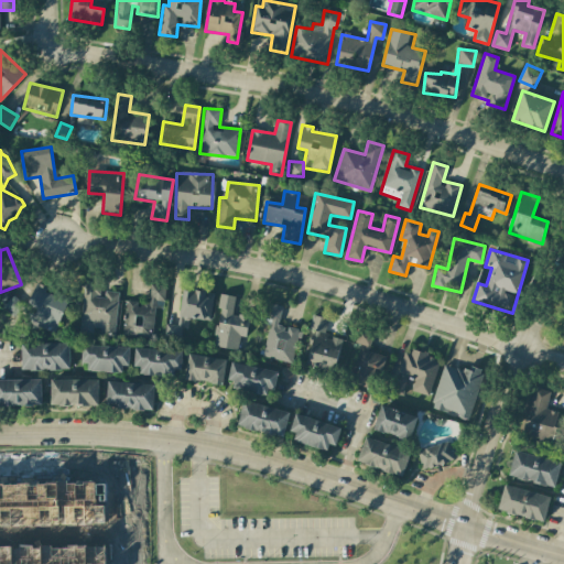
[(80,331),(116,334),(118,292),(101,291),(102,282),(84,281),(80,331)]
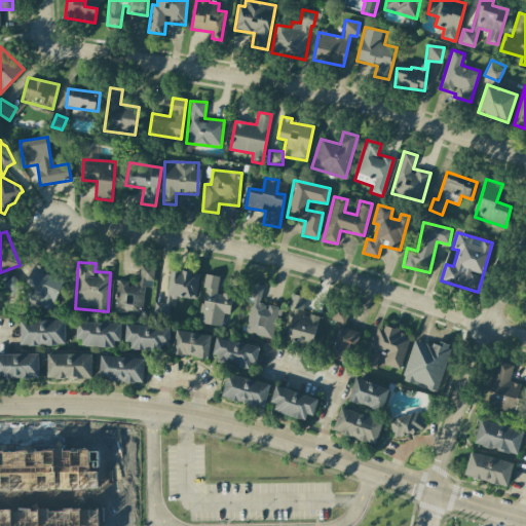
[(22,300),(51,311),(63,277),(42,270),(43,267),(35,264),(22,300)]
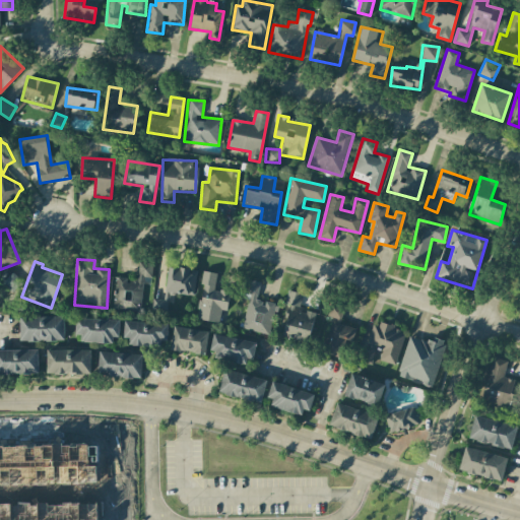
[(143,277),(151,278),(153,264),(135,262),(133,279),(117,277),(114,309),(140,311),(143,277)]
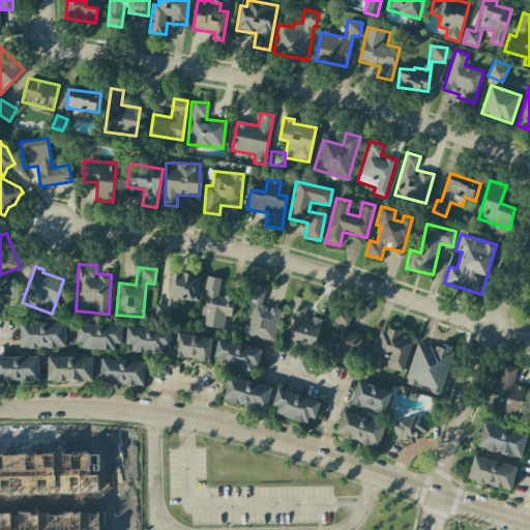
[(171,272),(169,298),(198,301),(200,275),(171,272)]
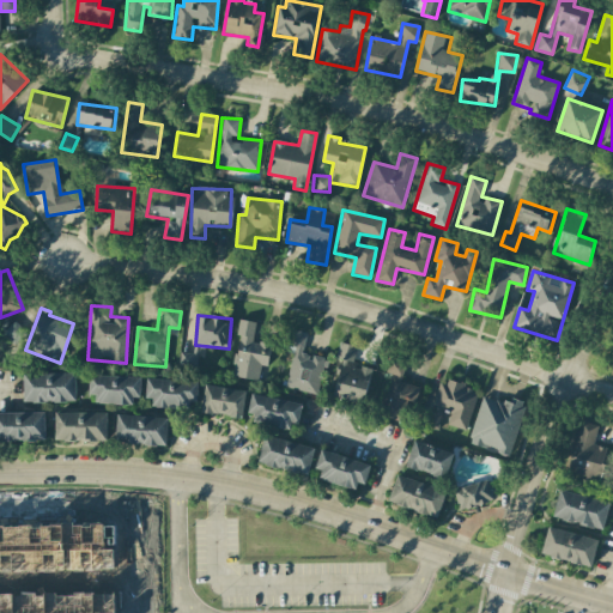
[(259,381),(261,366),(267,366),(271,344),(253,341),(255,322),(241,320),(232,377),(259,381)]
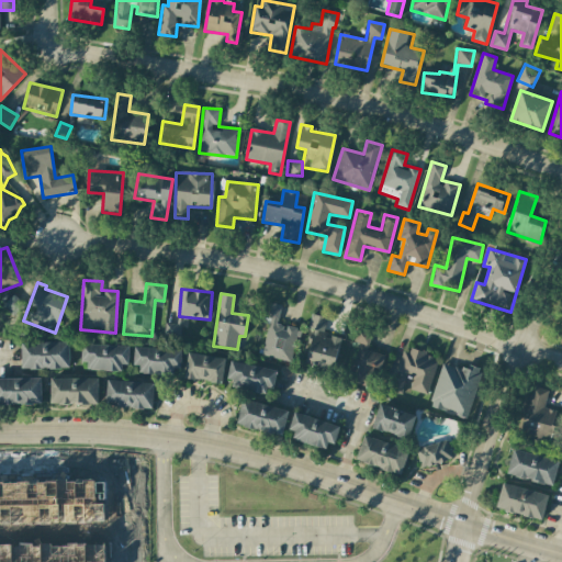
[(2,305),(13,315),(23,304),(13,294),(2,305)]
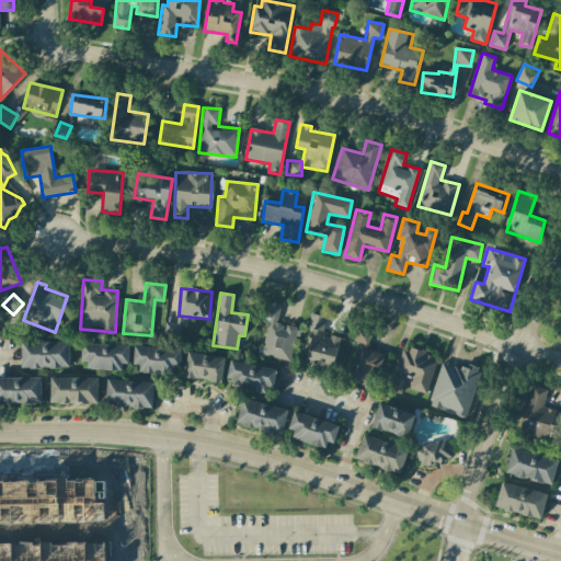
[(292,362),(298,329),(286,327),(277,324),(281,305),(266,301),(264,316),(270,317),(262,355),(292,362)]
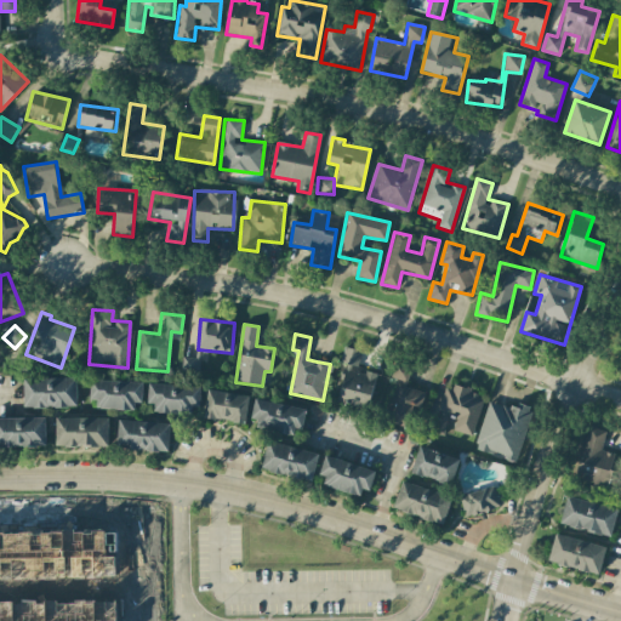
[(376,374),(357,371),(360,351),(345,347),(341,363),(345,364),(337,403),(370,408),(376,374)]
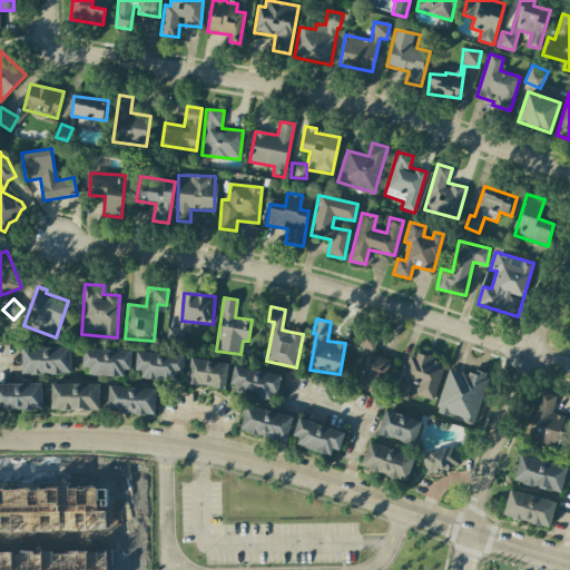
[(167,327),(166,349),(184,350),(185,321),(180,321),(179,327),(167,327)]
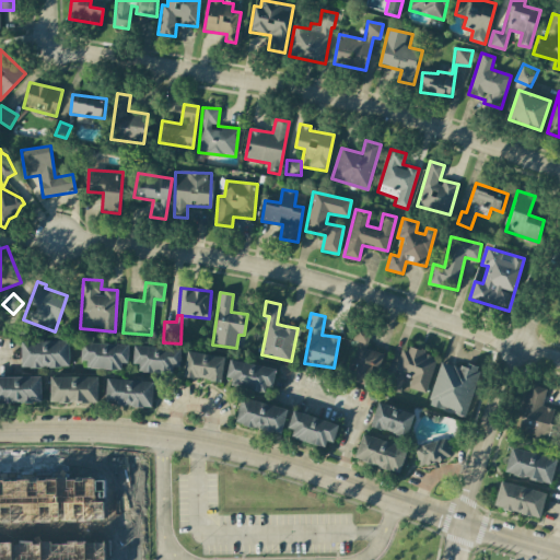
[(352,340),(366,346),(371,334),(357,328),(352,340)]
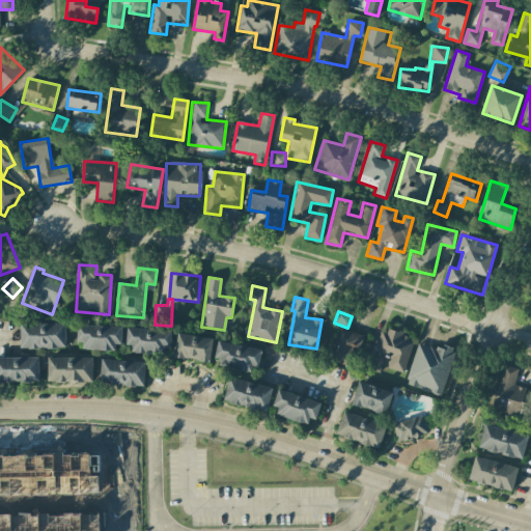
[(20,325),(20,348),(65,347),(64,324),(20,325)]
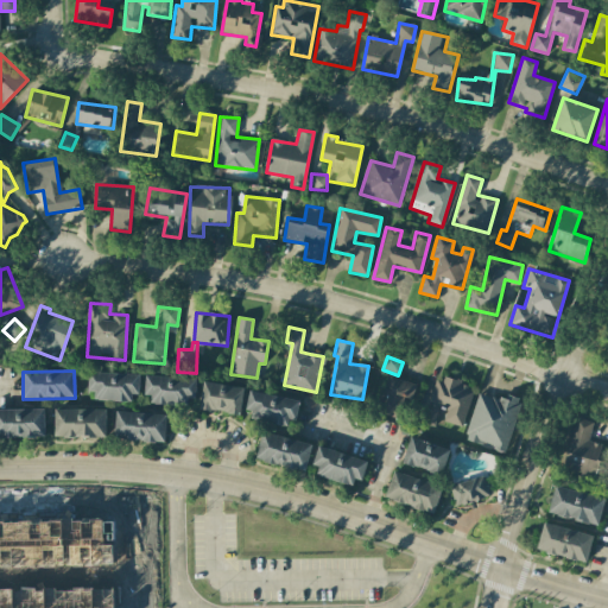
[(94,399),(138,400),(139,374),(88,372),(87,391),(94,392),(94,399)]
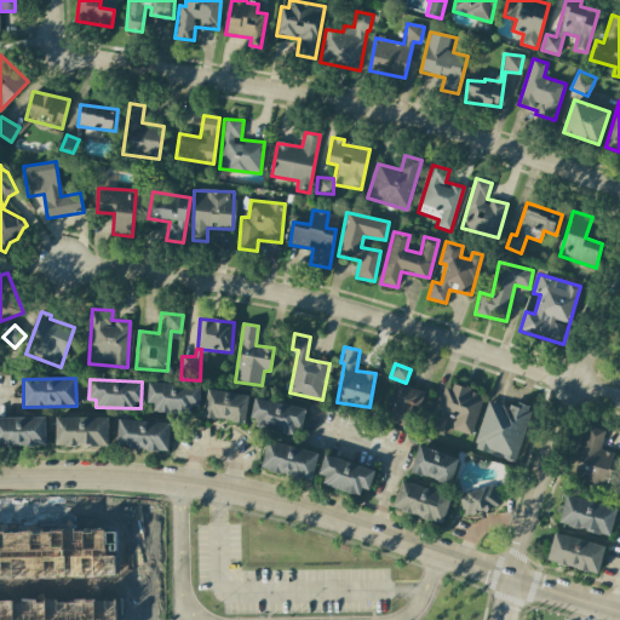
[(149,412),(199,413),(200,385),(149,384),(149,412)]
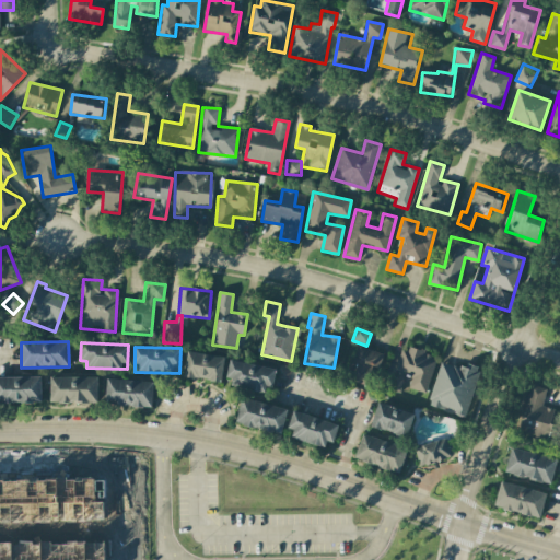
[(381,352),(356,347),(348,381),(373,386),(381,352)]
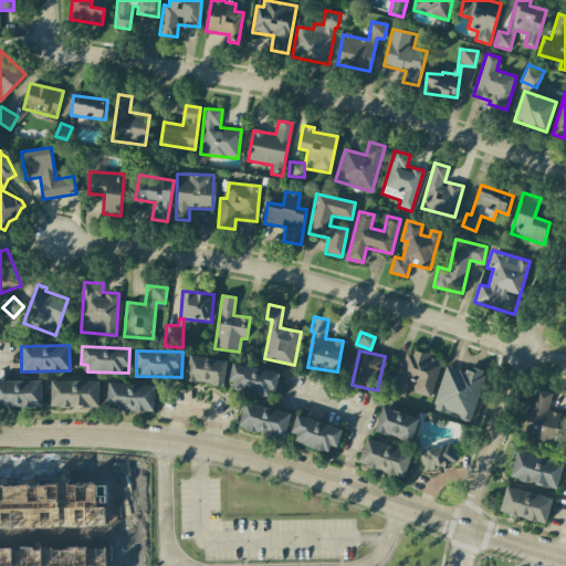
[(430,397),(441,360),(408,350),(395,395),(402,397),(408,379),(416,381),(412,392),(430,397)]
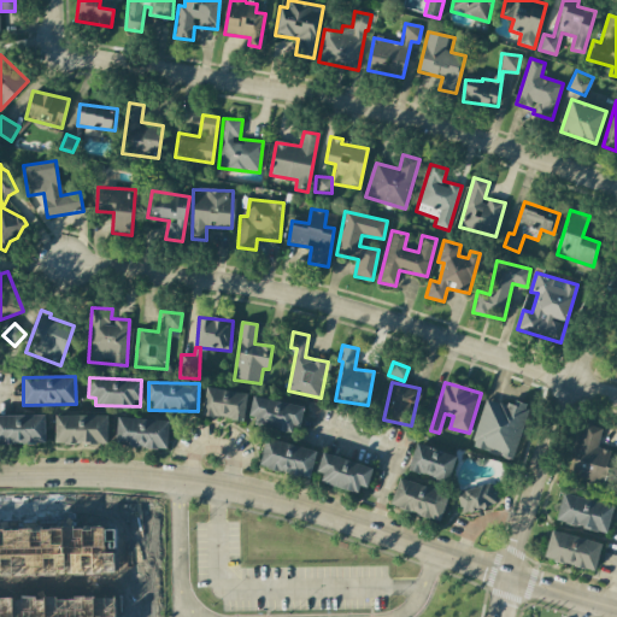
[(203,415),(244,422),(248,394),(206,387),(203,415)]
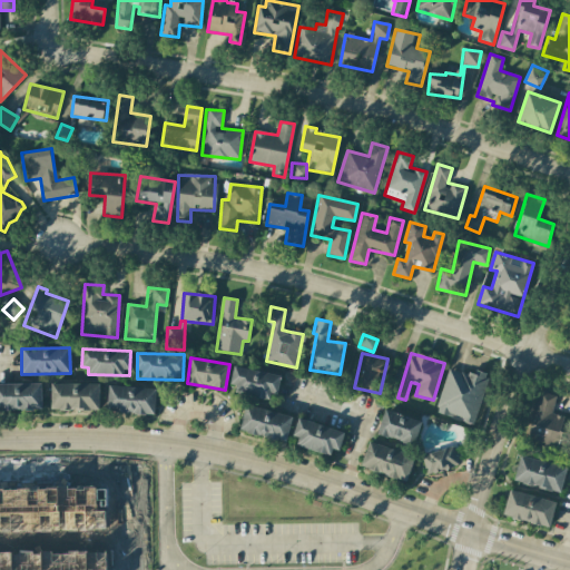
[(279,375),(236,366),(231,392),(274,402),(279,375)]
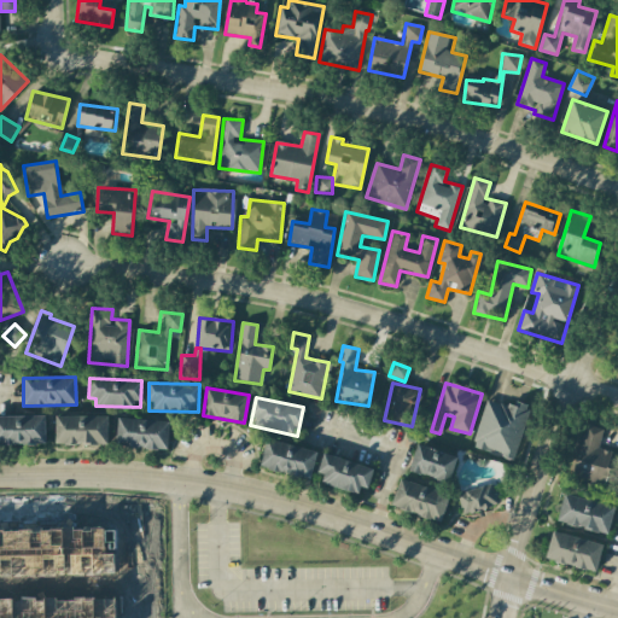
[(529,409),(488,397),(472,447),(514,459),(529,409)]
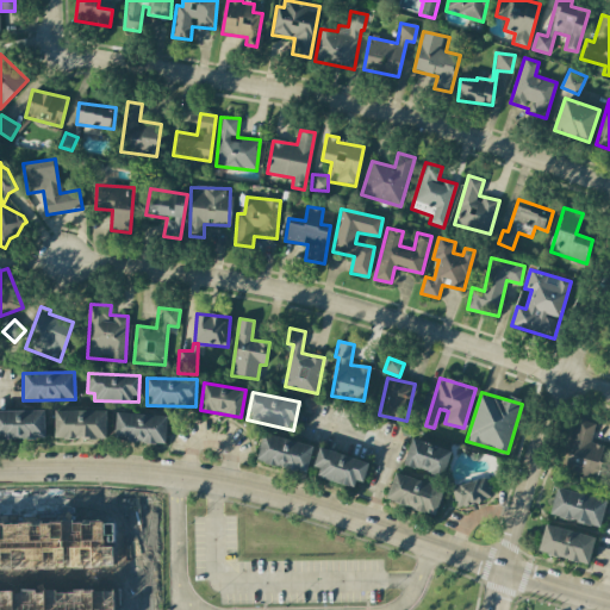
[(44,410),(0,411),(0,439),(45,439),(44,410)]
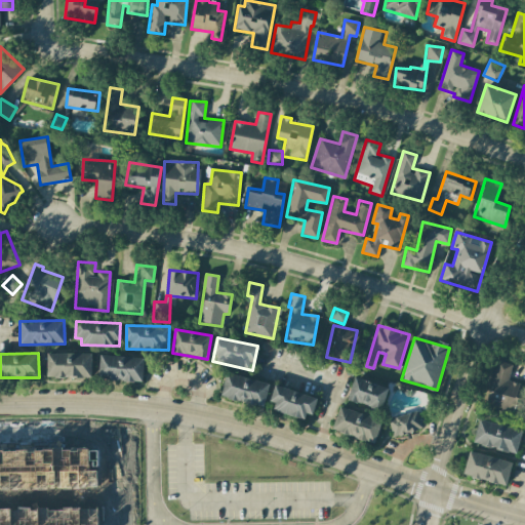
[(91,354),(47,353),(46,377),(91,378),(91,354)]
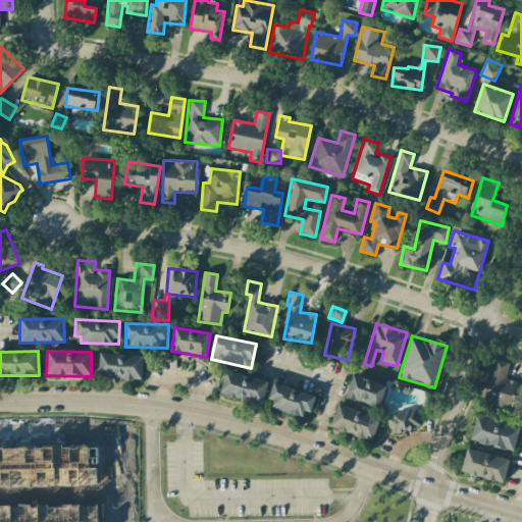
[(143,356),(99,354),(98,377),(142,379),(143,356)]
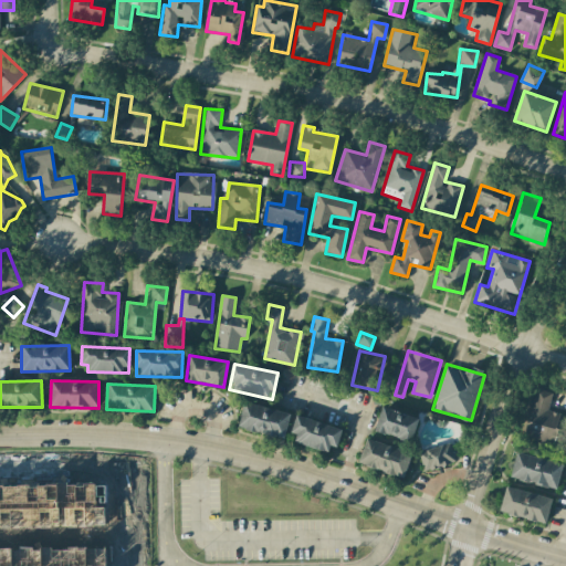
[(553,394),(535,389),(523,436),(553,443),(562,413),(547,410),(553,394)]
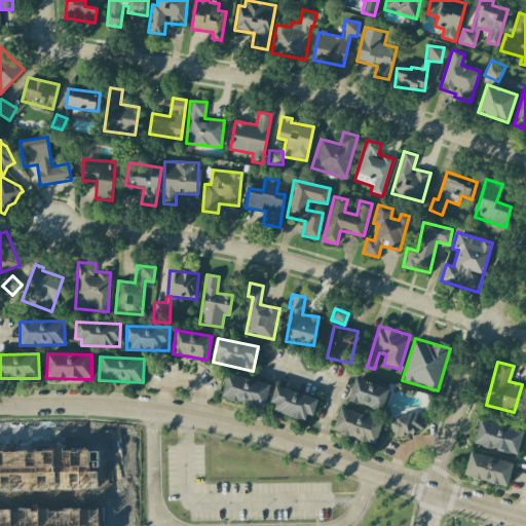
[(221,399),(265,408),(270,383),(226,375),(221,399)]
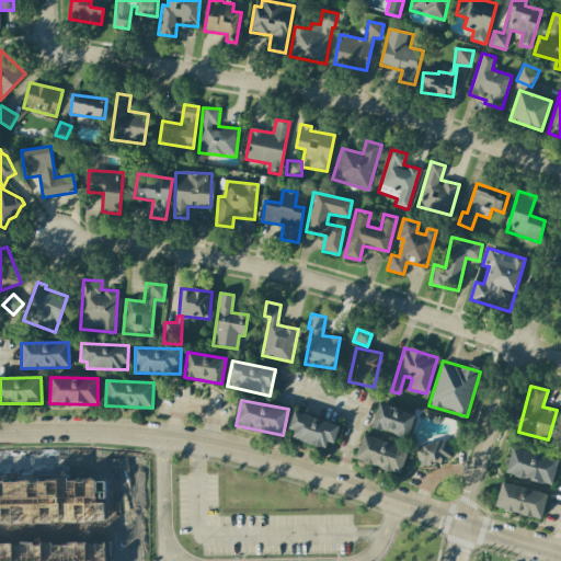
[(407,439),(415,415),(379,403),(370,426),(407,439)]
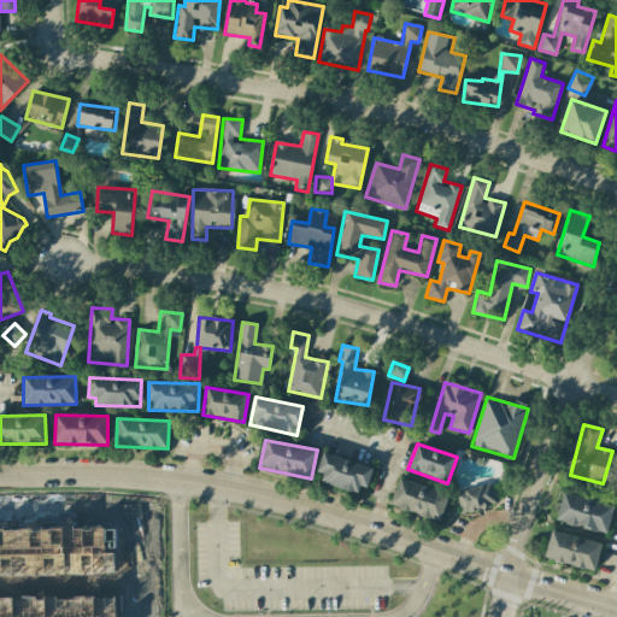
[(371,468),(325,453),(317,481),(363,495),(371,468)]
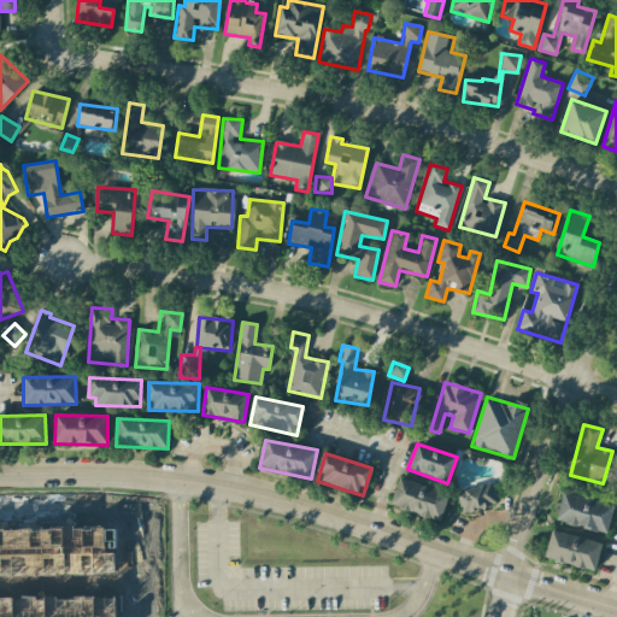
[(391,506),(441,521),(448,493),(399,479),(391,506)]
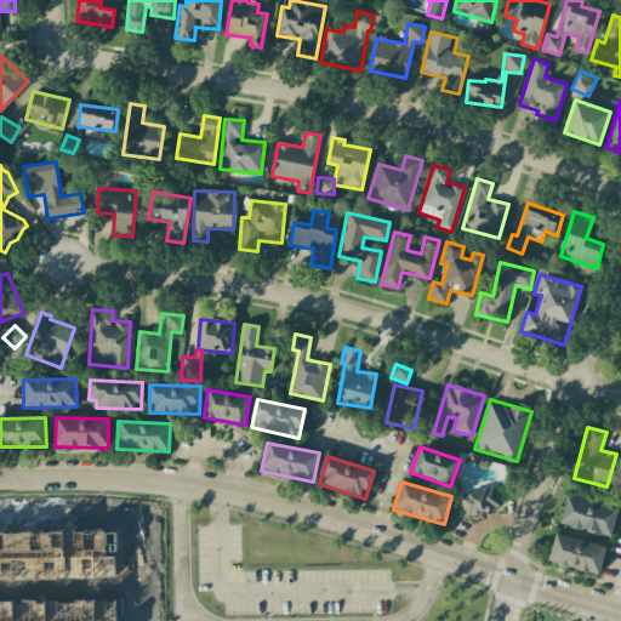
[(459,496),(466,518),(500,507),(494,485),(459,496)]
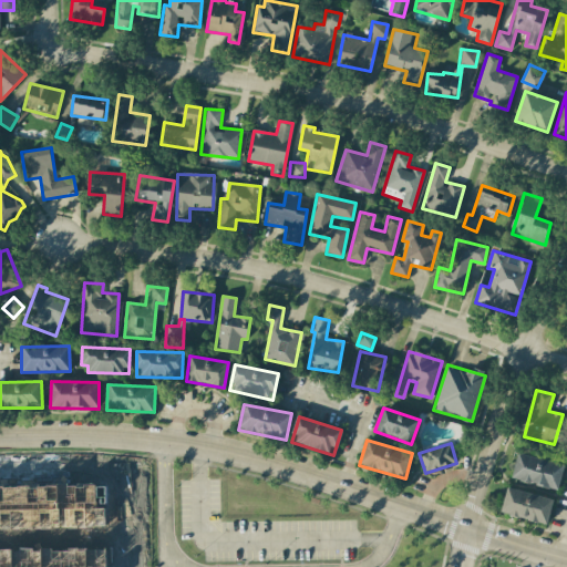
[(512,481),(558,490),(564,463),(516,454),(512,481)]
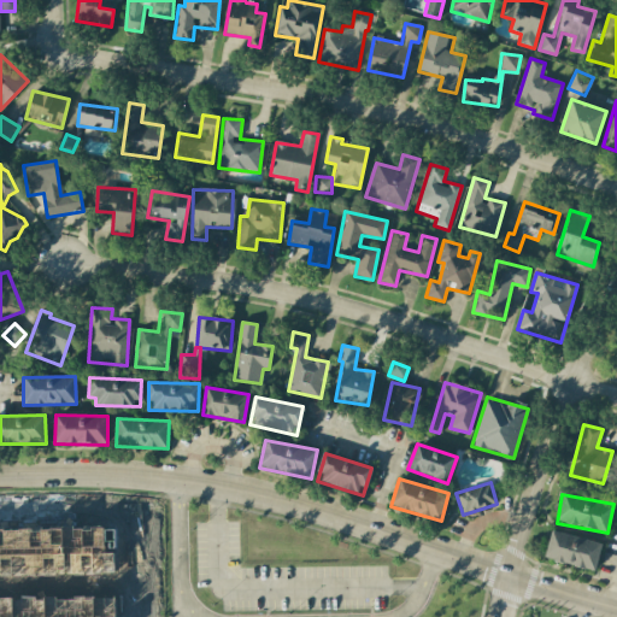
[(0,616),(118,616),(118,599),(42,600),(42,573),(70,573),(69,542),(87,542),(87,559),(104,559),(104,571),(116,571),(116,565),(113,565),(113,553),(119,553),(119,535),(107,536),(107,529),(0,529),(0,616)]
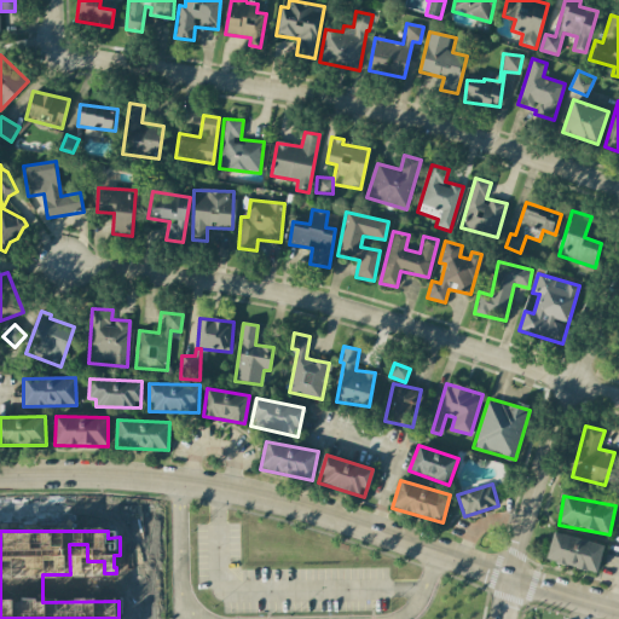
[(605,545),(554,532),(547,560),(597,573),(605,545)]
